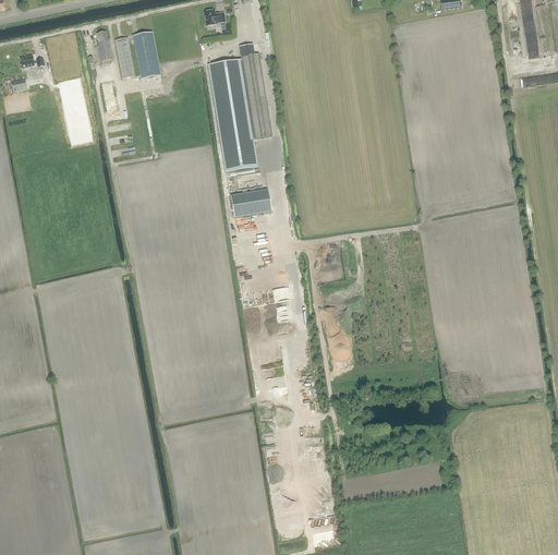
[(226,20),(225,10),(216,11),(215,8),(204,10),(206,24),(218,23),(217,21),(226,20)]
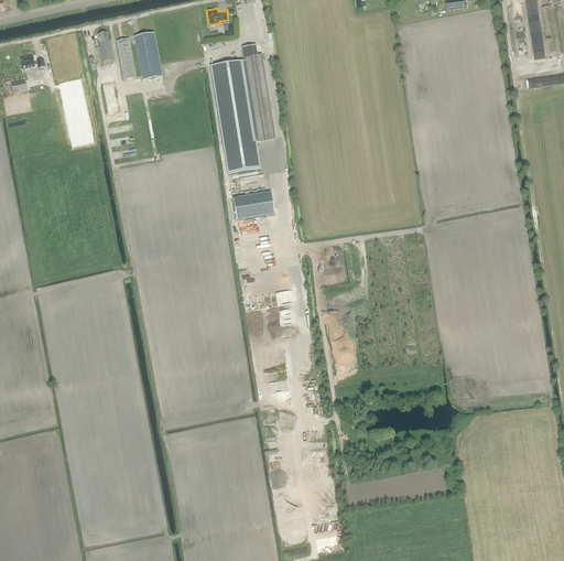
[(235,32),(232,22),(227,23),(228,28),(224,28),(225,34),(235,32)]
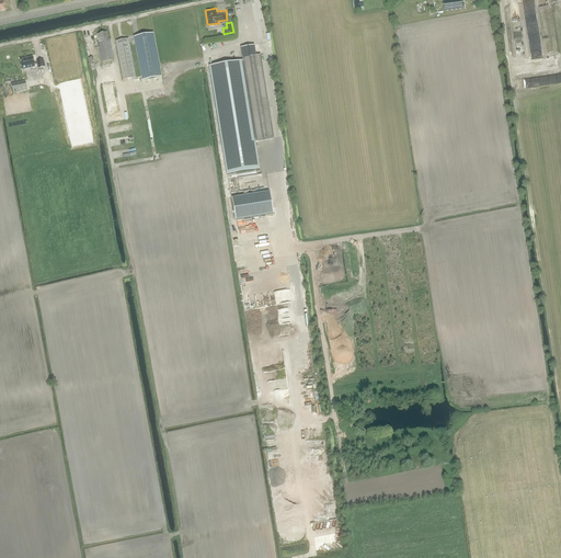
[(101,59),(113,57),(110,38),(109,35),(107,36),(106,30),(96,32),(98,35),(96,35),(98,37),(99,37),(99,40),(96,40),(101,59)]
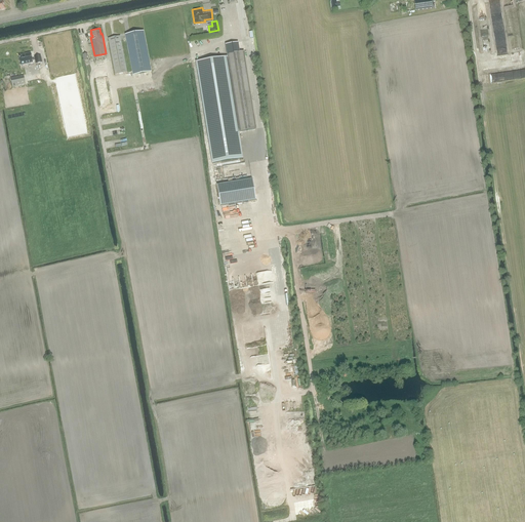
[(132,73),(152,69),(144,29),(125,32),(126,35),(123,36),(124,39),(126,38),(132,73)]
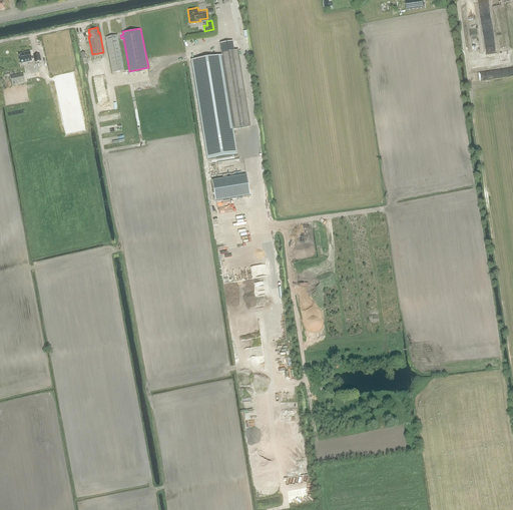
[(117,32),(105,35),(112,70),(124,68),(117,32)]
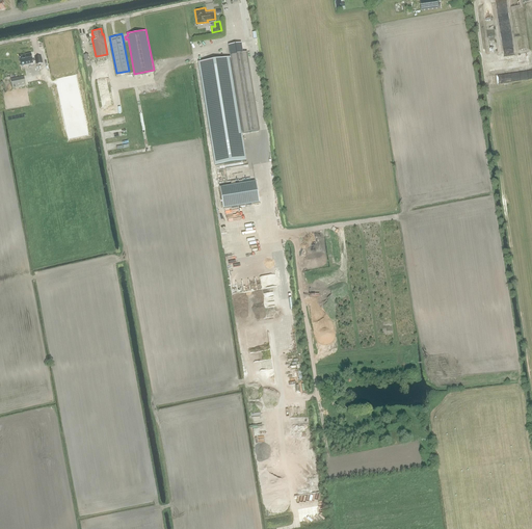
[(198,60),(215,162),(246,158),(241,131),(260,128),(247,50),(239,51),(238,42),(229,43),(231,55),(198,60)]
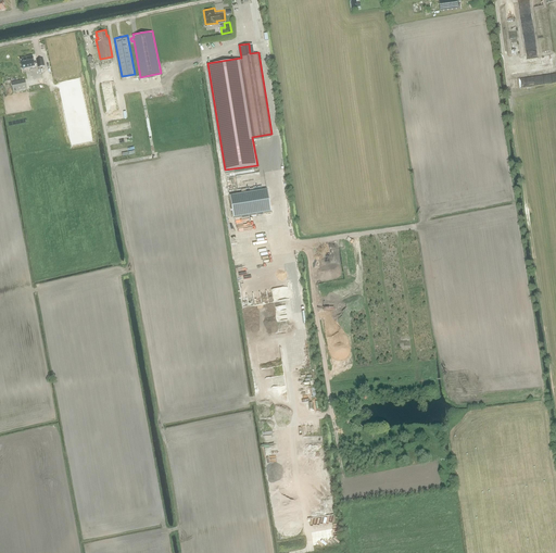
[(42,57),(36,58),(37,60),(34,60),(32,53),(20,57),(22,66),(34,63),(34,62),(37,61),(38,64),(45,63),(42,57)]
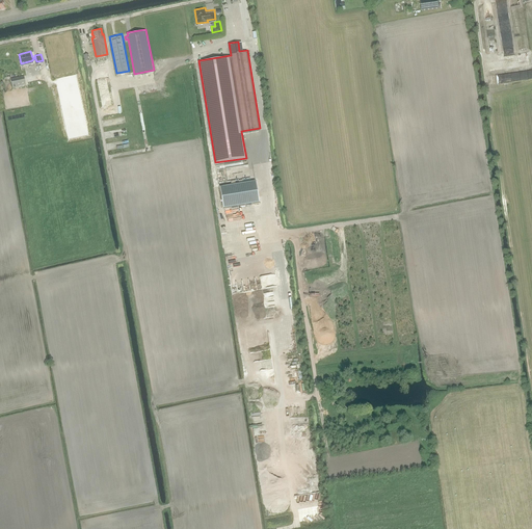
[(26,83),(24,74),(10,77),(12,85),(26,83)]
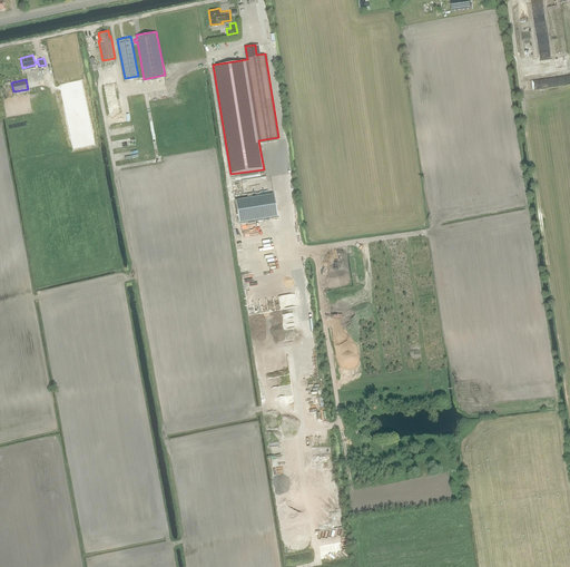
[(274,192),(236,198),(239,221),(277,214),(274,192)]
